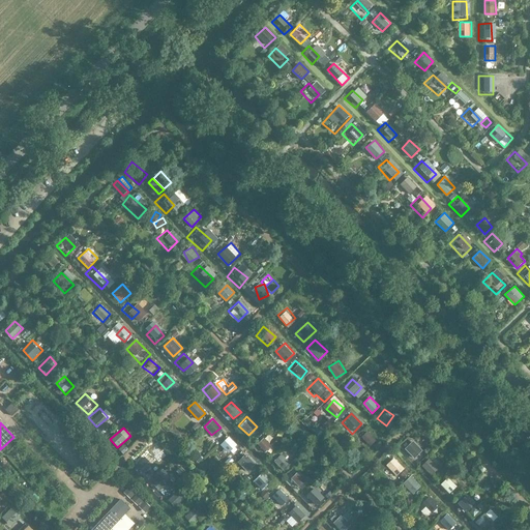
[(365,433),(358,440),(365,447),(373,439),(365,433)]
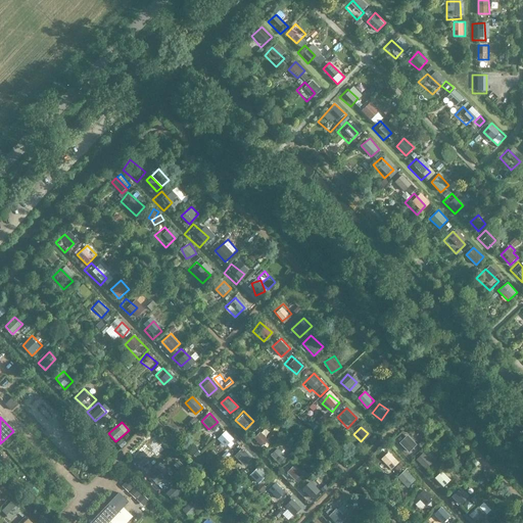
[(226,430),(217,439),(226,447),(234,438),(226,430)]
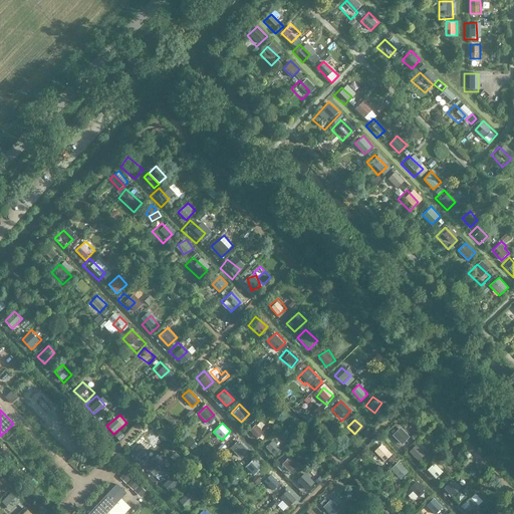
[(258,438),(264,432),(256,424),(250,430),(258,438)]
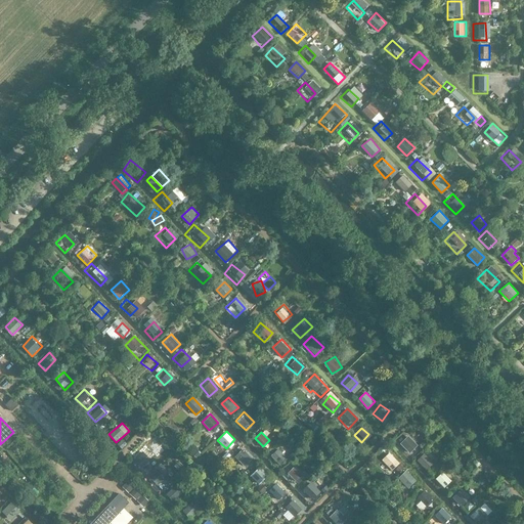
[(418,443),(407,434),(398,444),(408,453),(418,443)]
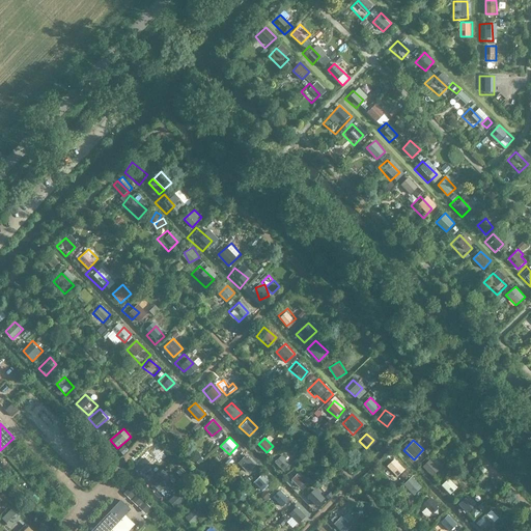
[(150,465),(138,451),(129,459),(141,473),(150,465)]
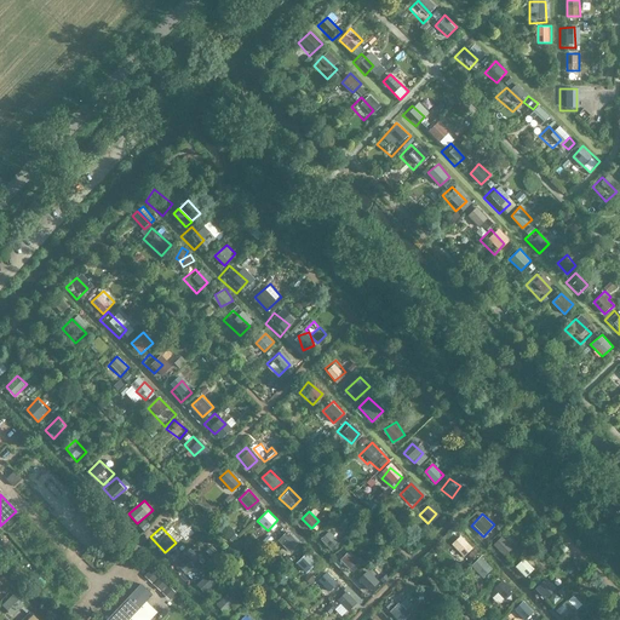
[(343,544),(327,527),(317,537),(333,552),(343,544)]
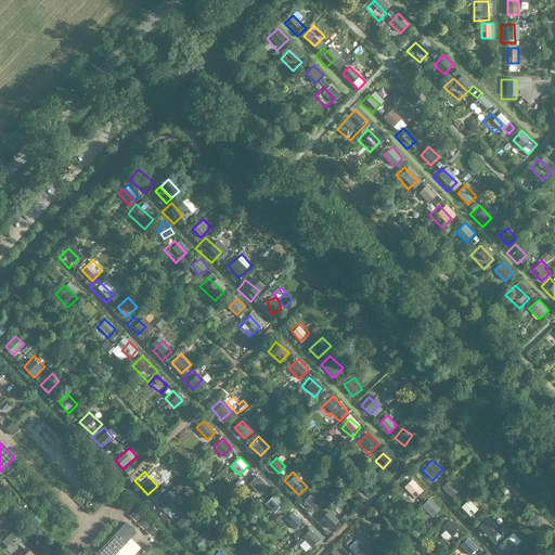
[(270,485),(258,474),(248,485),(260,495),(270,485)]
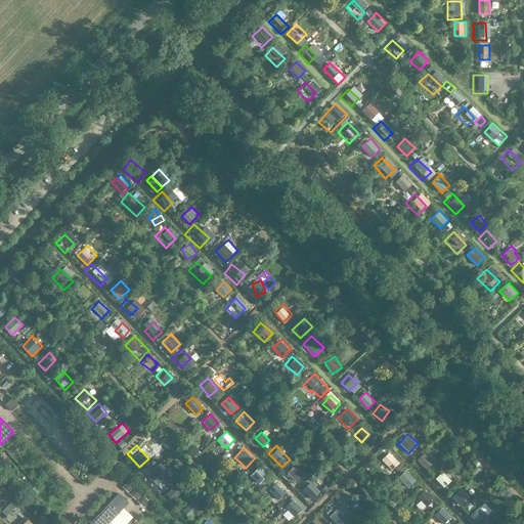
[(427,469),(434,463),(425,452),(418,460),(427,469)]
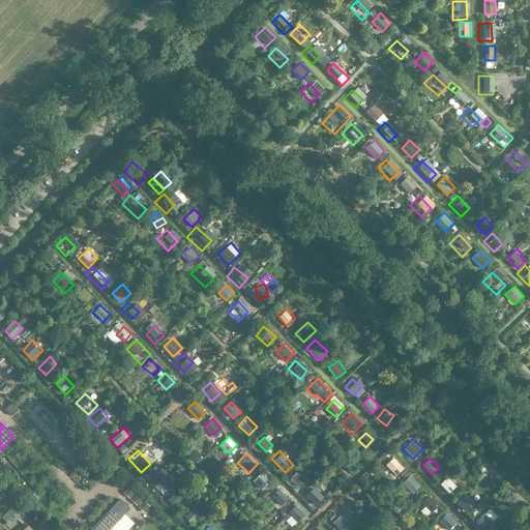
[(403,471),(392,460),(383,468),(393,478),(403,471)]
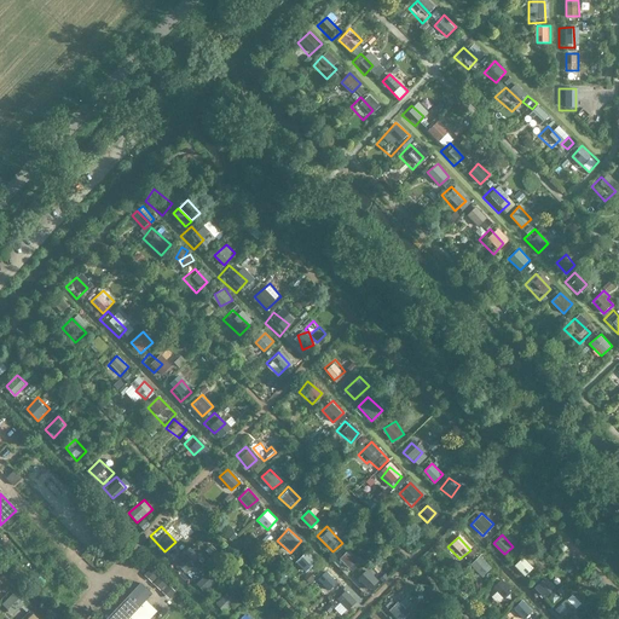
[(352,550),(341,555),(348,568),(359,562),(352,550)]
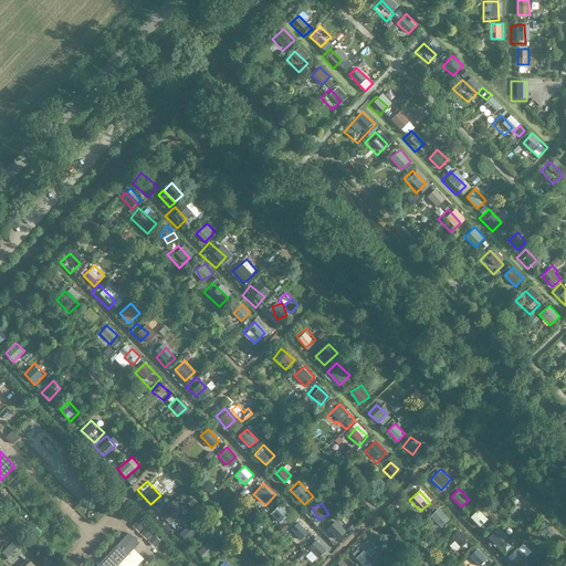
[(281,504),(272,514),(281,523),(290,513),(281,504)]
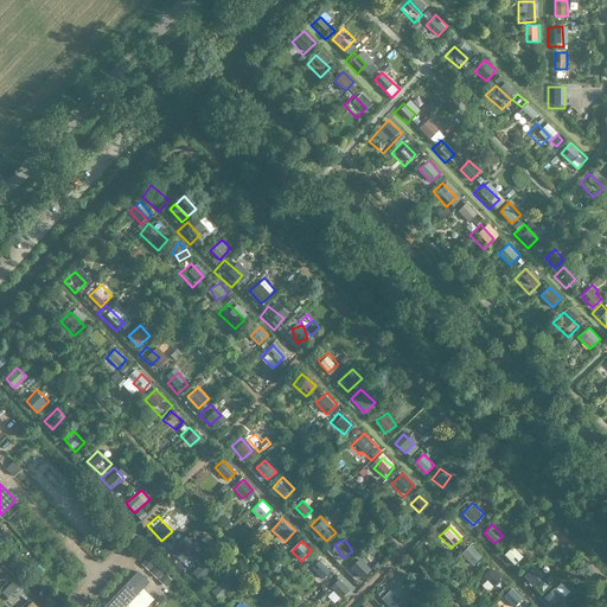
[(173,551),(183,562),(193,553),(184,542),(173,551)]
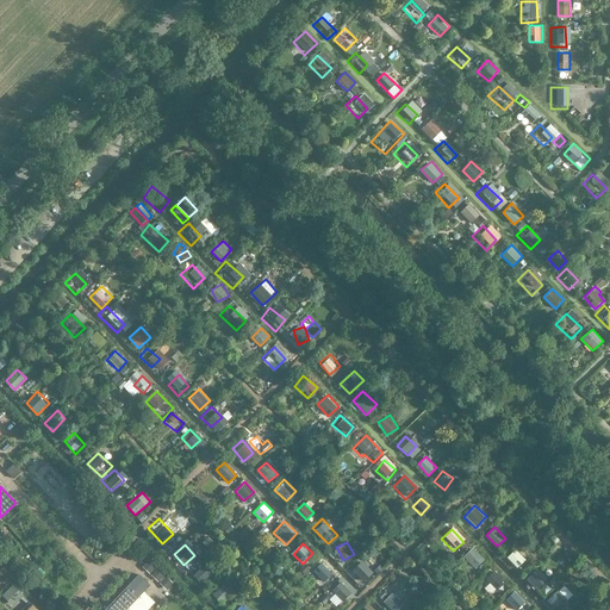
[(475,568),(485,559),(475,548),(466,558),(475,568)]
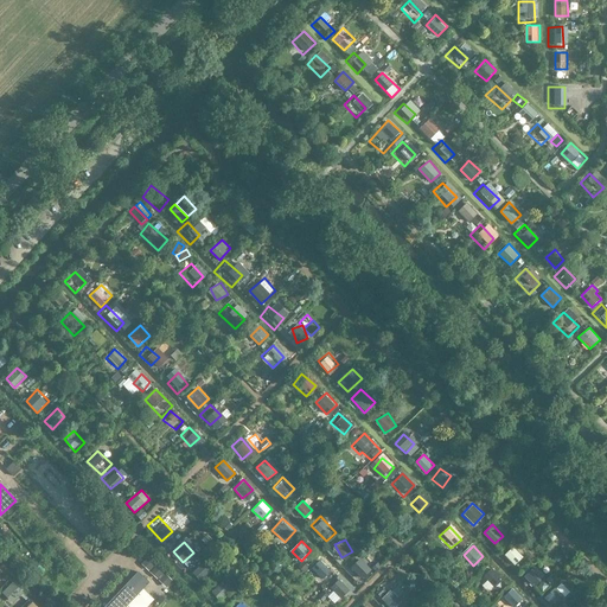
[(519,555),(510,547),(502,555),(512,564),(519,555)]
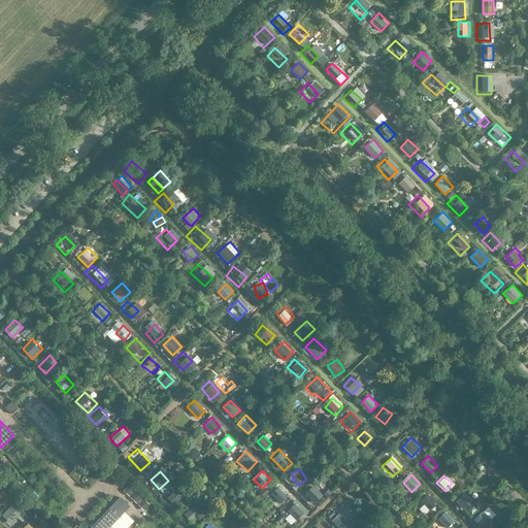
[(318,490),(309,482),(301,491),(308,498),(318,490)]
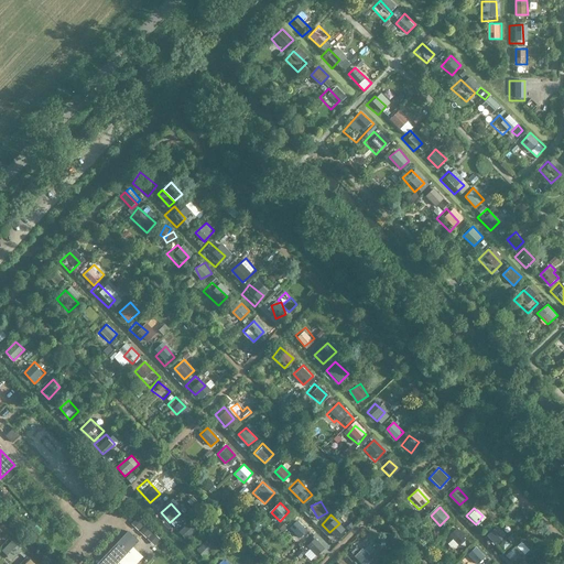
[(155,545),(161,539),(138,517),(132,523),(155,545)]
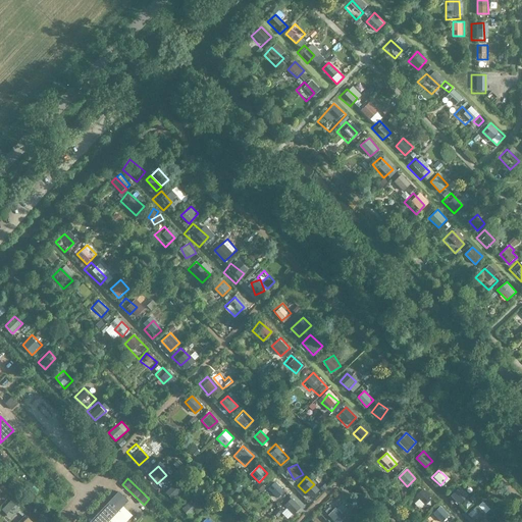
[(282,488),(271,478),(264,486),(274,497),(282,488)]
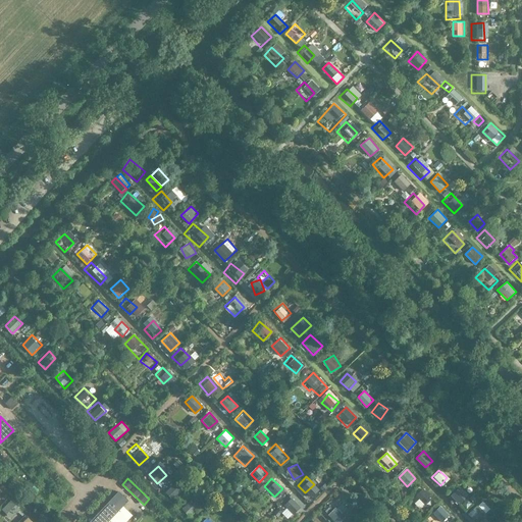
[(178,490),(169,480),(161,488),(170,499),(178,490)]
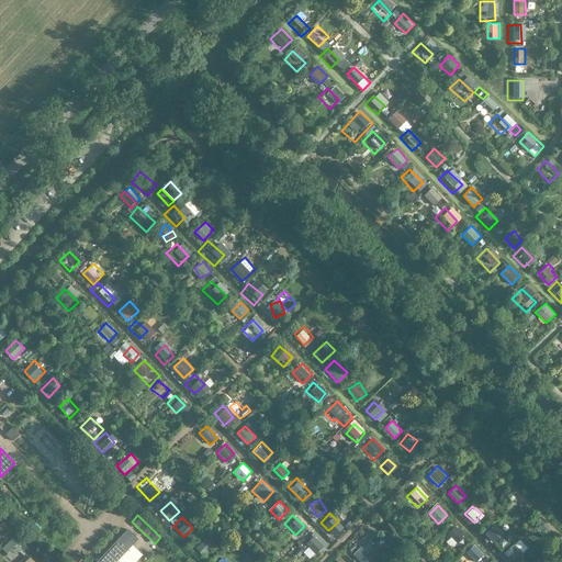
[(495,523),(485,531),(495,543),(506,534),(495,523)]
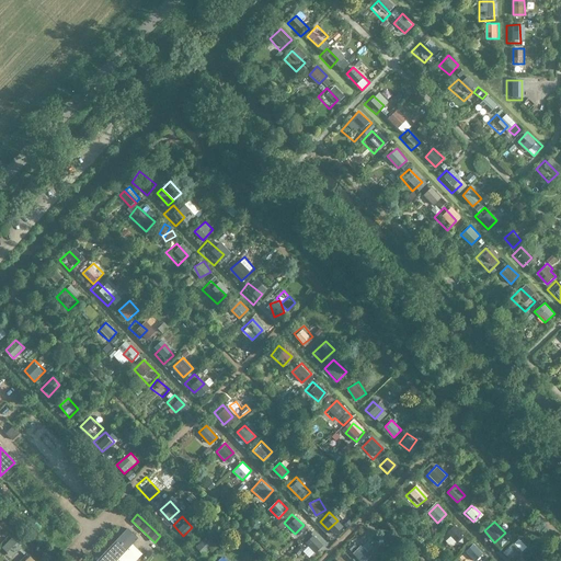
[(465,535),(454,523),(444,531),(455,544),(465,535)]
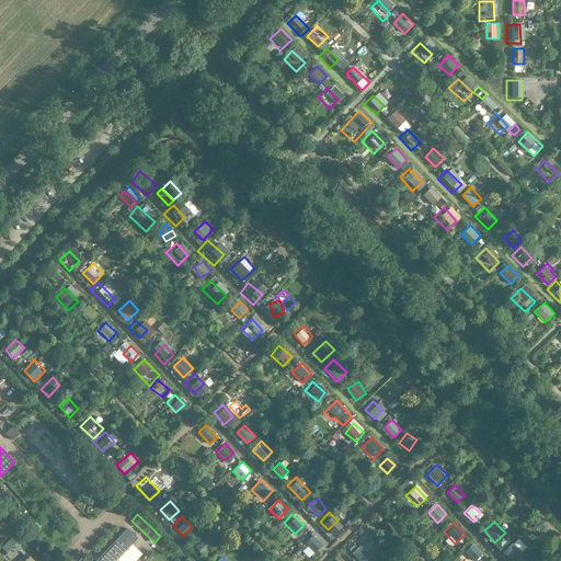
[(115,560),(137,538),(127,528),(95,560),(115,560)]
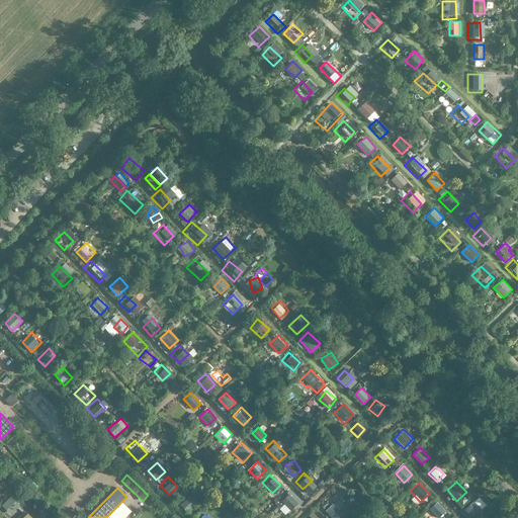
[(16,501),(8,493),(0,500),(0,502),(8,510),(16,501)]
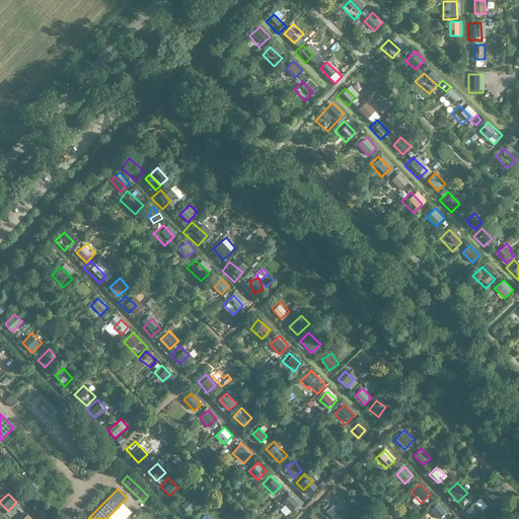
[(295,503),(286,494),(279,499),(288,509),(295,503)]
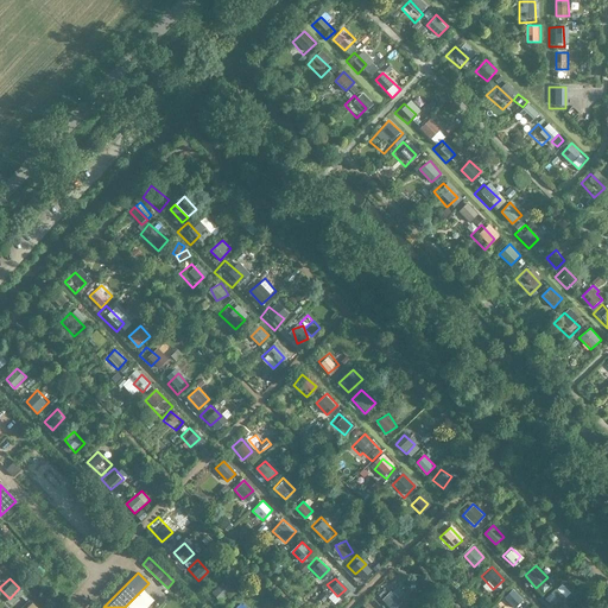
[(555,607),(565,597),(553,587),(543,599),(552,607),(555,607)]
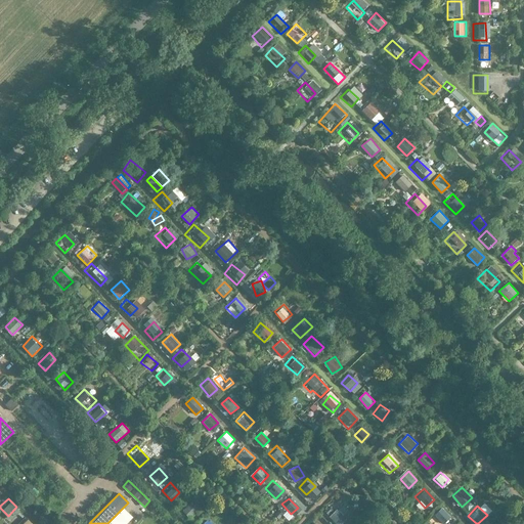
[(342,523),(347,520),(336,508),(329,515),(336,523),(342,523)]
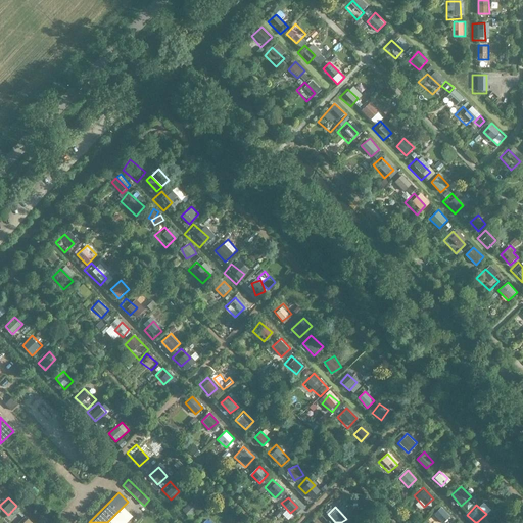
[(442,507),(434,514),(442,522),(450,515),(442,507)]
